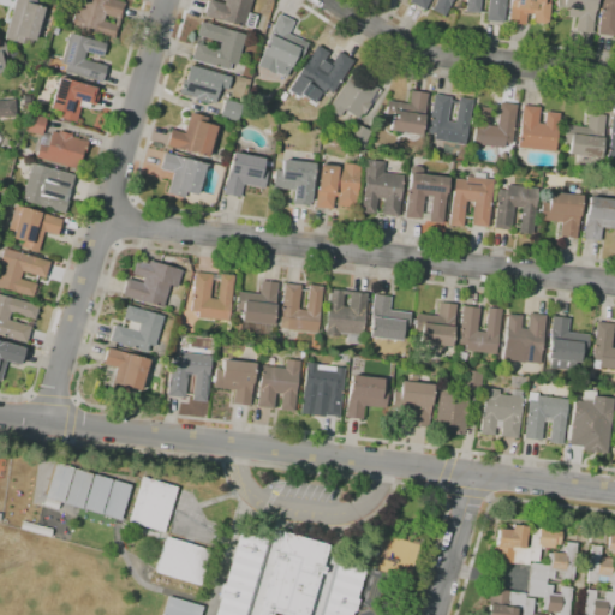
[(18,47),(12,46),(13,42),(4,39),(13,0),(35,0),(34,5),(43,9),(34,41),(23,37),(21,45),(19,43),(18,47)]
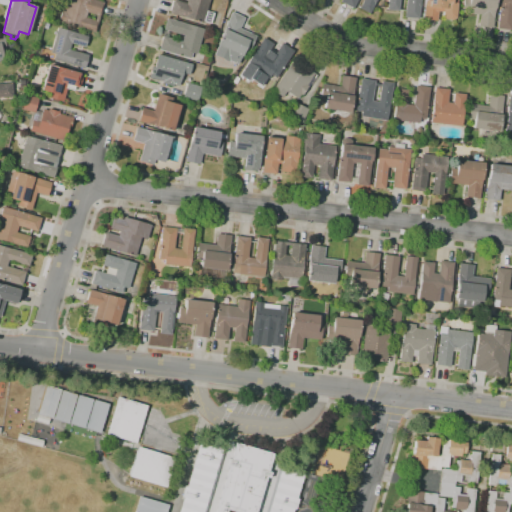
[(95,32),(58,22),(61,10),(65,11),(68,0),(95,0),(103,2),(95,32)]
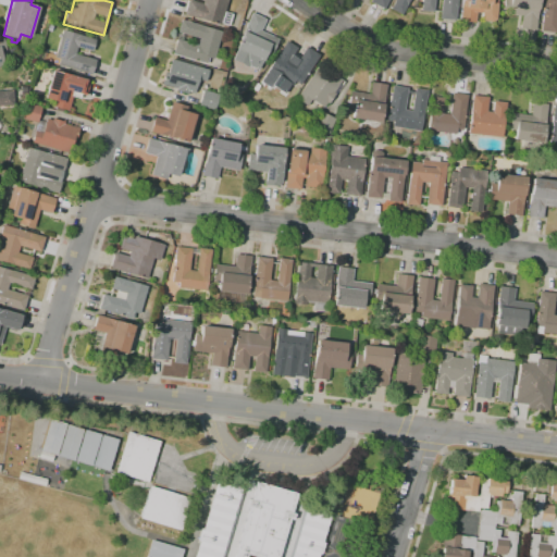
[(229,25),(221,23),(220,25),(184,14),(187,0),(192,0),(201,3),(202,0),(227,0),(224,12),(232,14),(229,25)]
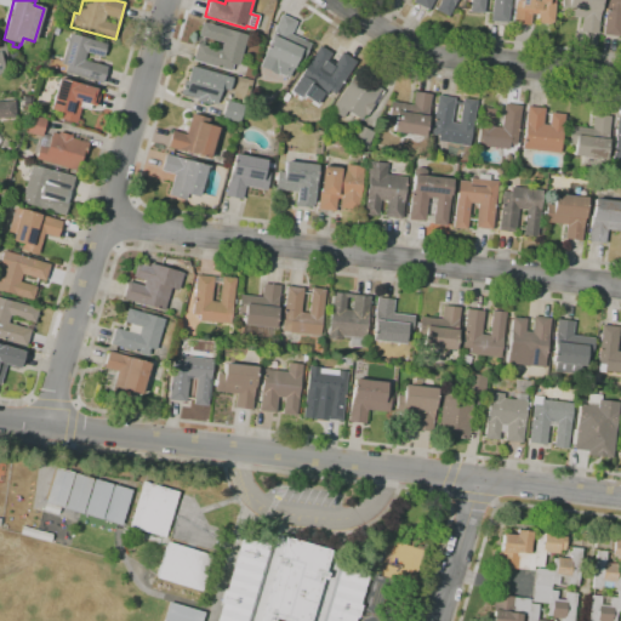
[(456,0),(448,17),(434,10),(439,0),(433,0),(427,11),(412,3),(414,0),(456,0)]
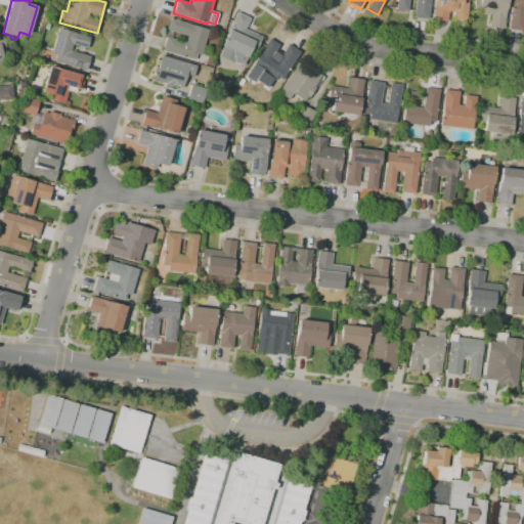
[(415,0),(408,0),(407,11),(396,10),(396,0),(430,0),(428,19),(413,17),(415,0)]
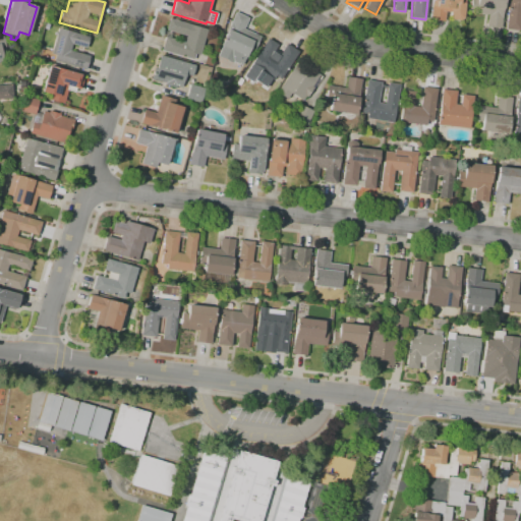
[(465,0),(463,18),(459,20),(452,19),(450,16),(450,12),(446,11),(444,21),(429,19),(431,0),(465,0)]
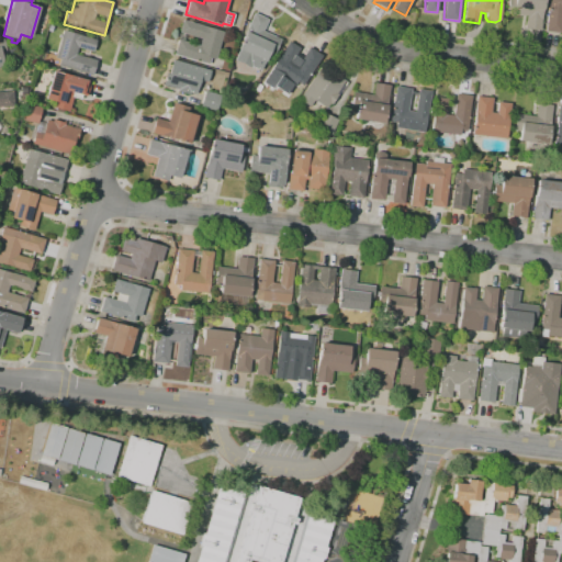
[(543,0),(540,31),(525,29),(526,15),(507,13),(508,6),(506,6),(506,0),(543,0)]
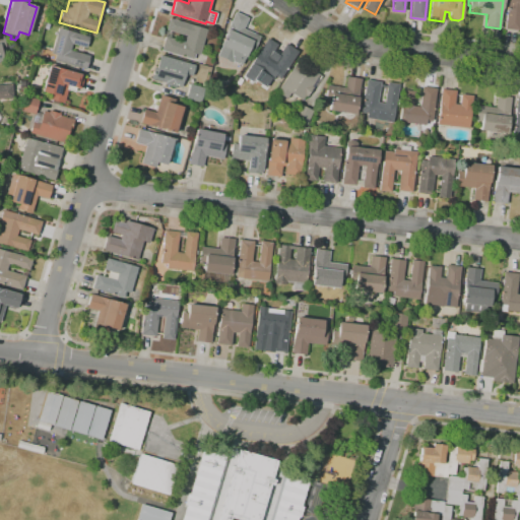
[(519,0),(519,29),(505,28),(507,0),(519,0)]
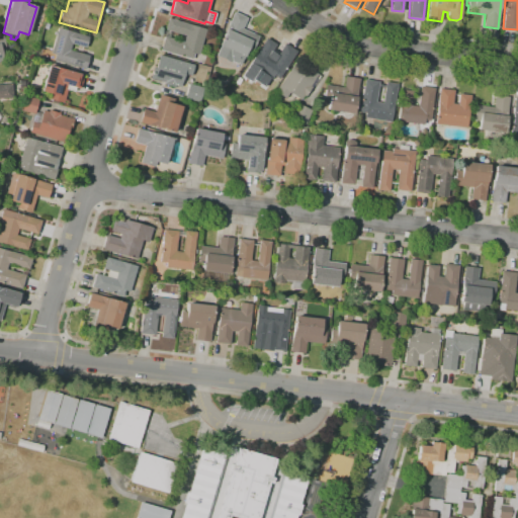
[(240,66),(232,62),(231,63),(217,56),(221,46),(220,45),(235,11),(248,17),(243,28),(259,36),(253,51),(248,48),(240,66)]
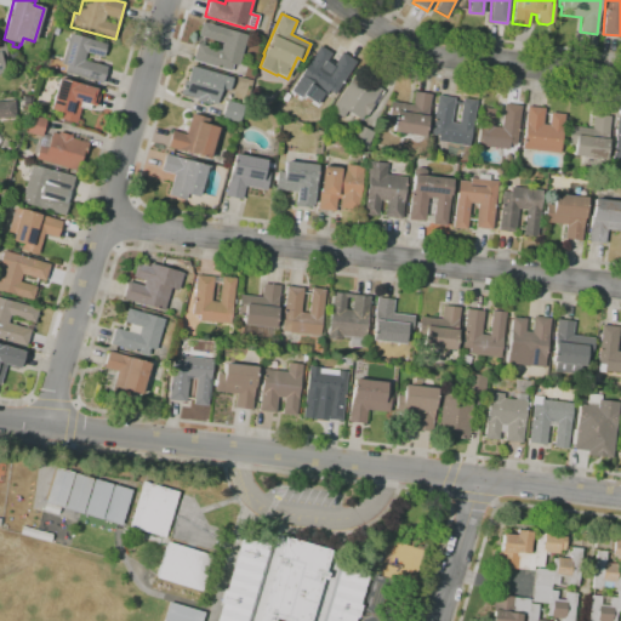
[(231,72),(192,61),(197,44),(195,43),(198,36),(205,39),(204,46),(220,51),(222,43),(198,35),(201,22),(246,35),(238,66),(233,64),(231,72)]
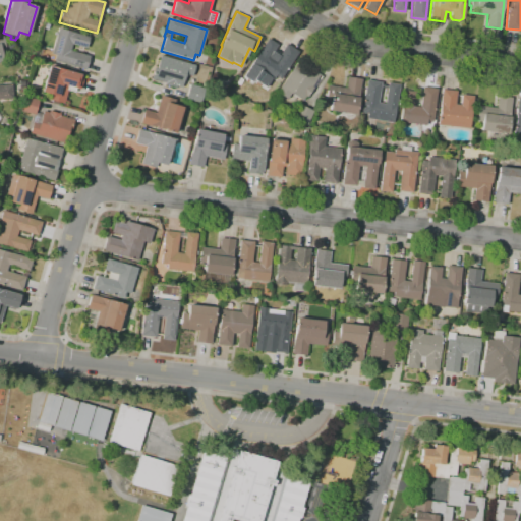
[(85,70),(54,61),(55,55),(51,54),(58,29),(90,37),(87,48),(72,44),(70,51),(90,56),(85,70)]
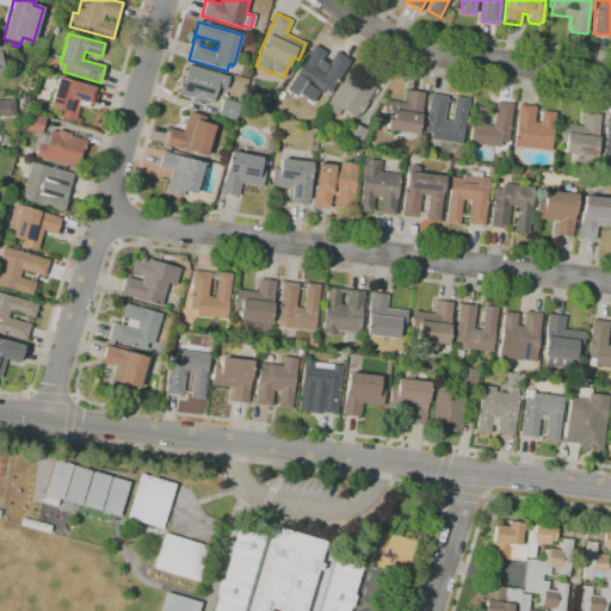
[(312,103),(298,94),(296,97),(285,90),(296,74),(295,74),(314,44),(326,53),(320,61),(327,66),(337,51),(350,61),(328,93),(323,90),(320,94),(318,93),(312,103)]
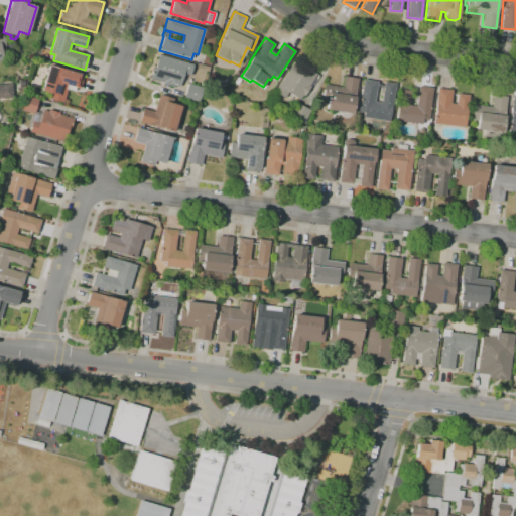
[(9,49),(5,44),(9,40),(13,45),(9,49)]
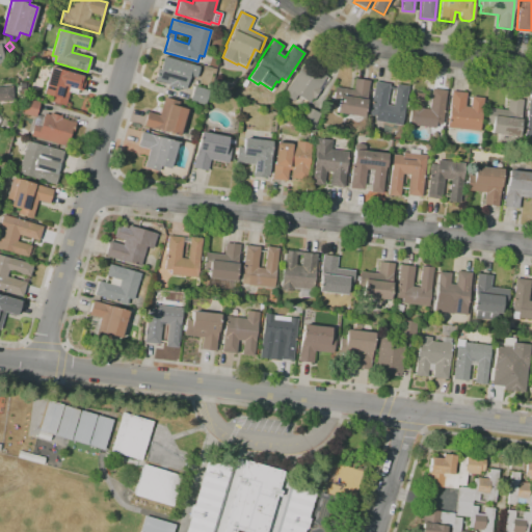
[(185,89),(180,88),(179,89),(167,86),(168,85),(154,81),(157,70),(160,70),(164,56),(200,67),(195,78),(189,76),(186,84),(187,84),(185,89)]
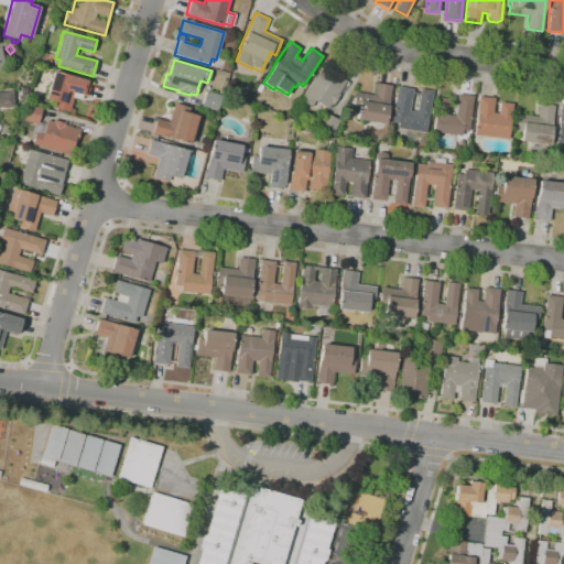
[(327,109),(315,101),(311,107),(300,100),(323,65),(346,80),(338,94),(339,95),(332,106),(331,105),(327,109)]
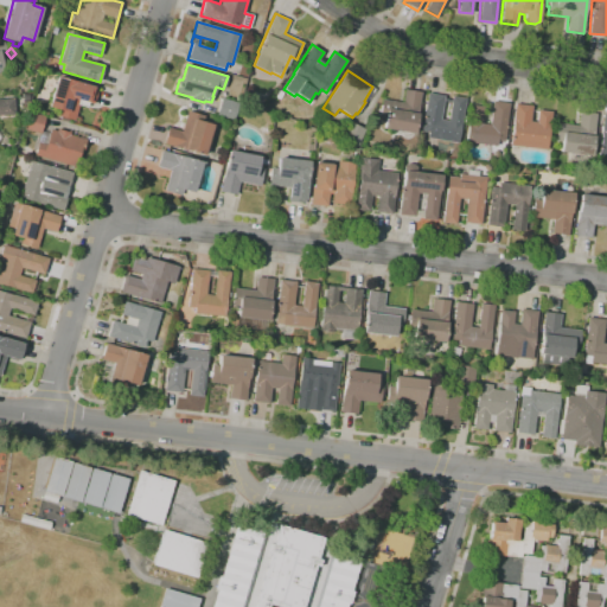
[(66,122),(61,120),(62,116),(57,115),(58,110),(49,108),(57,77),(98,88),(94,104),(88,103),(87,107),(78,104),(74,120),(68,119),(66,122)]
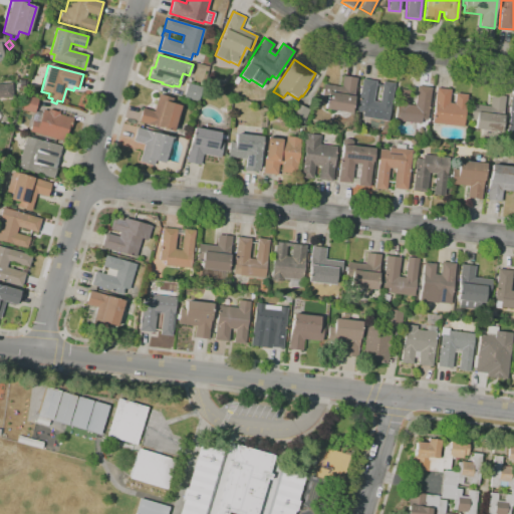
[(350,113),(324,108),(326,100),(320,99),(323,84),(340,87),(342,75),(356,78),(350,113)]
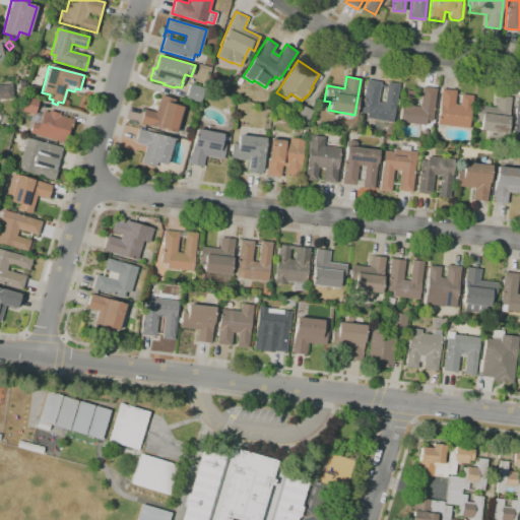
[(392,123),(366,119),(367,114),(361,113),(366,79),(381,82),(380,84),(387,86),(387,82),(398,84),(392,123)]
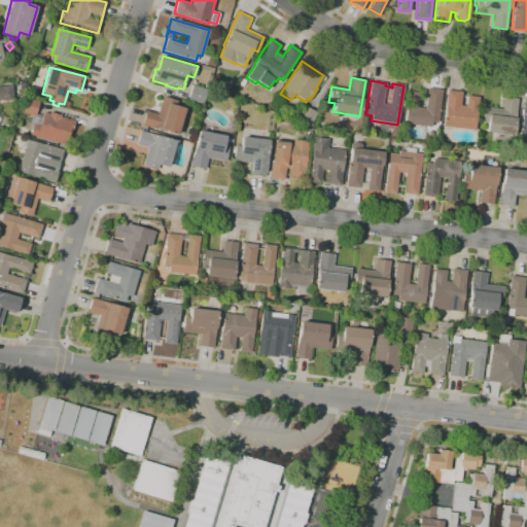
[(0,86),(11,85),(12,100),(0,100),(0,86)]
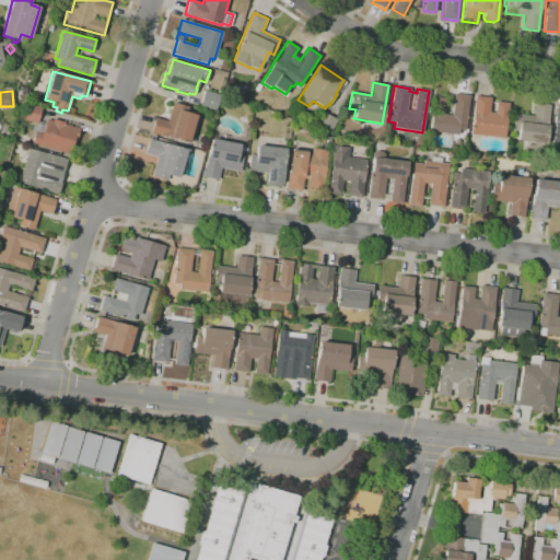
[(216,111),(199,106),(203,91),(220,95),(216,111)]
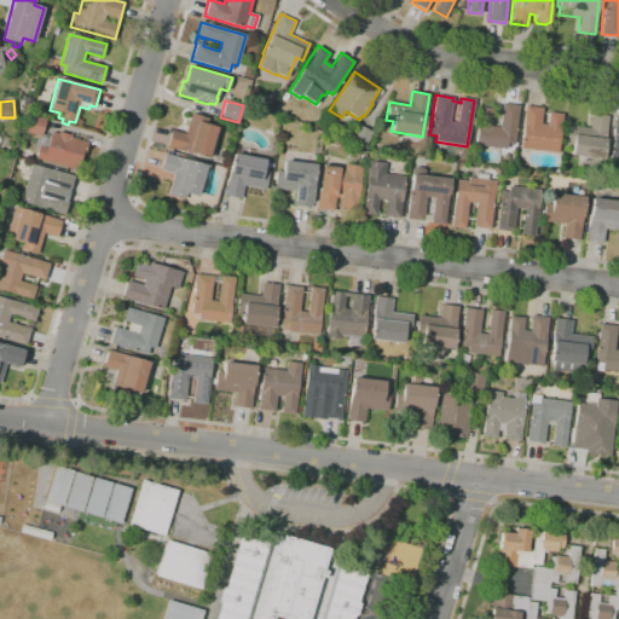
[(507,149),(475,145),(479,108),(493,109),(491,126),(499,127),(502,104),(519,105),(514,144),(507,144),(507,149)]
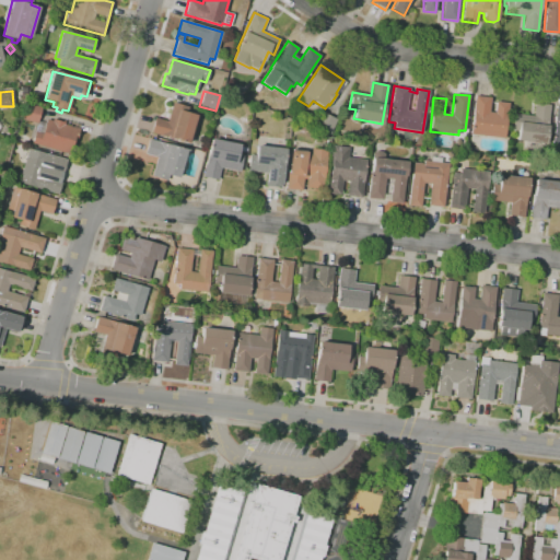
[(504,138),(470,133),(475,96),(490,97),(489,113),(494,113),(496,102),(509,103),(504,138)]
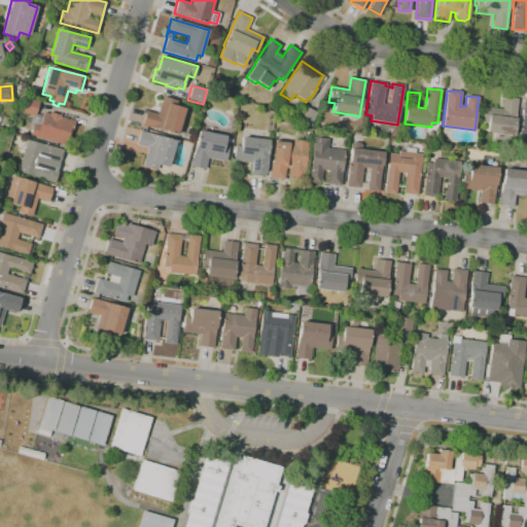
[(66,145),(30,135),(35,116),(20,112),(25,97),(39,101),(35,114),(42,116),(43,112),(49,114),(49,112),(59,115),(59,113),(74,117),(73,120),(75,121),(71,133),(70,133),(66,145)]
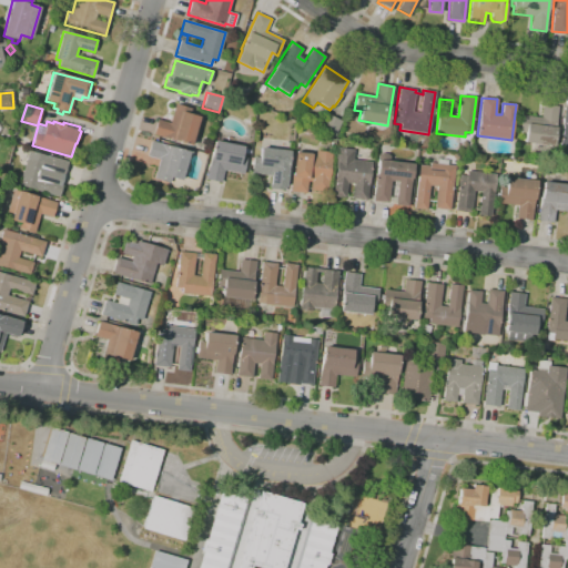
[(191,145),(153,134),(158,120),(170,123),(175,104),(192,109),(191,114),(199,118),(191,145)]
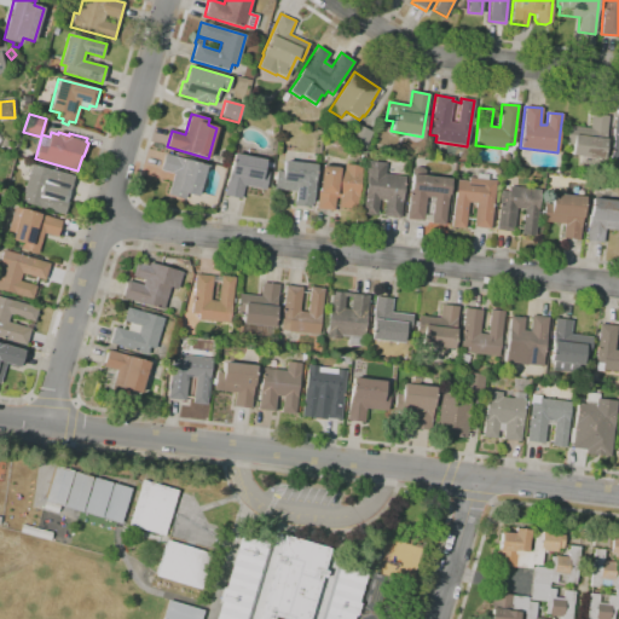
[(589,166),(578,165),(579,156),(571,155),(572,144),(566,144),(568,126),(589,128),(591,114),(609,116),(603,160),(590,158),(589,166)]
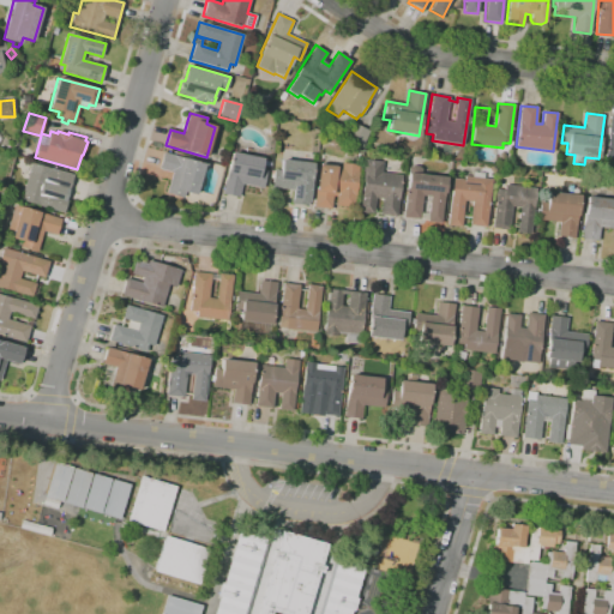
[(603,160),(613,161),(613,116),(607,116),(603,160)]
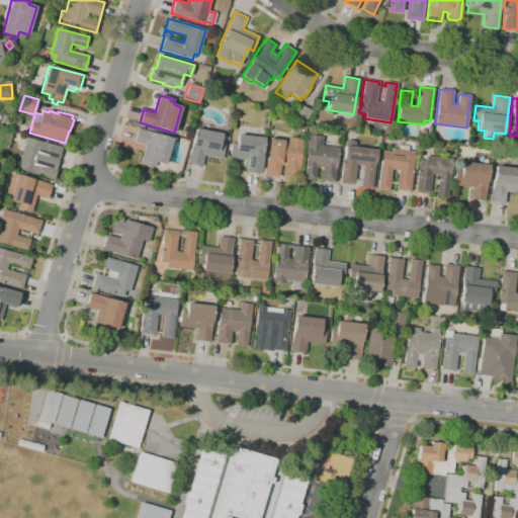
[(305,124),(291,117),(297,104),(312,110),(305,124)]
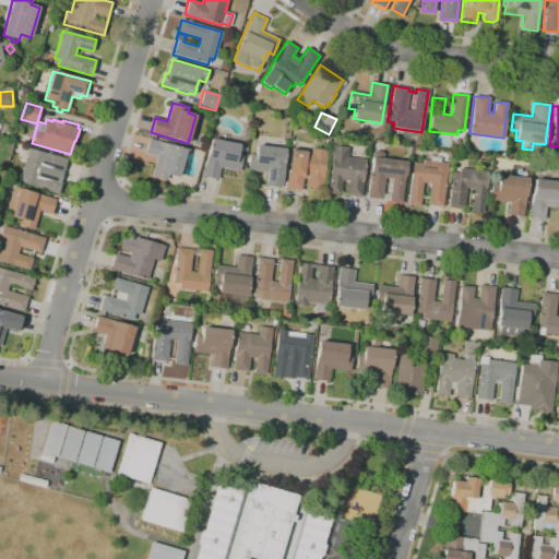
[(166,180),(151,176),(156,157),(144,154),(149,139),(186,150),(178,178),(168,175),(166,180)]
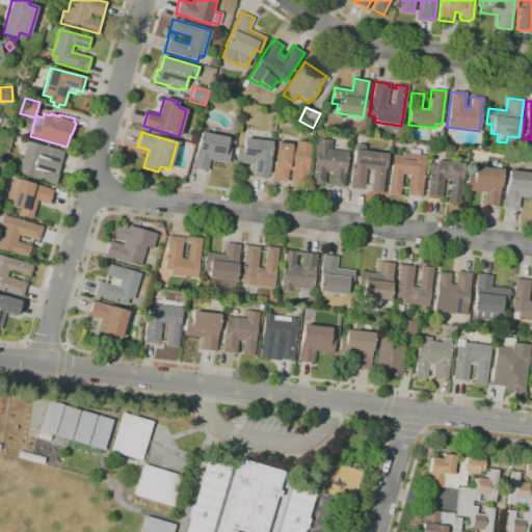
[(207,171),(192,168),(201,132),(228,137),(225,148),(231,149),(228,163),(210,159),(207,171)]
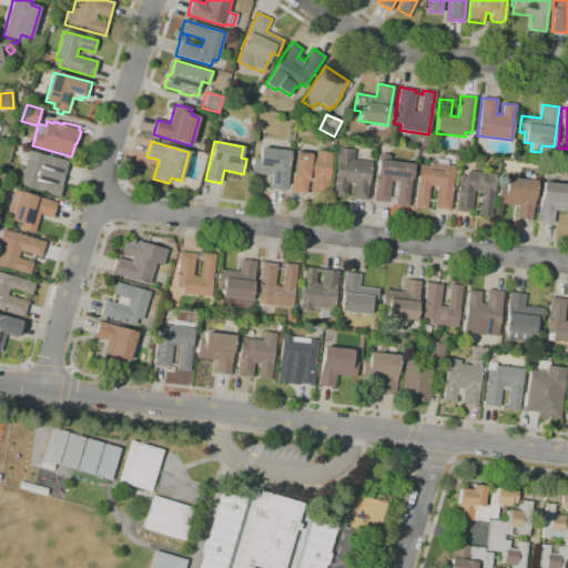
[(285,191),(270,189),(271,175),(251,173),(252,164),(251,163),(251,158),(253,159),(253,158),(260,158),(261,148),(290,151),(285,191)]
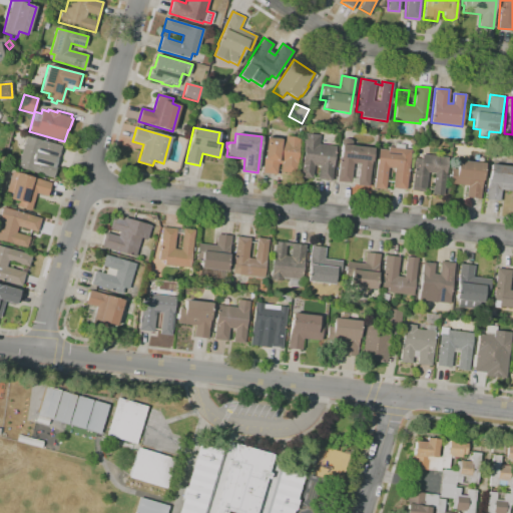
[(332,181),(318,179),(319,165),(314,165),(312,178),(301,177),(304,153),(302,152),(304,133),(320,135),(319,144),(336,146),(332,181)]
